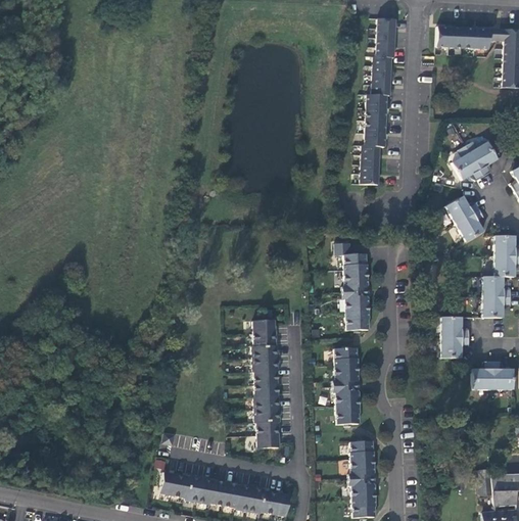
[(394,55),(396,17),(377,16),(376,54),(374,54),(372,93),(367,93),(365,144),(362,143),(361,181),(379,182),(381,144),(385,145),(388,94),(390,94),(392,55),(394,55)]
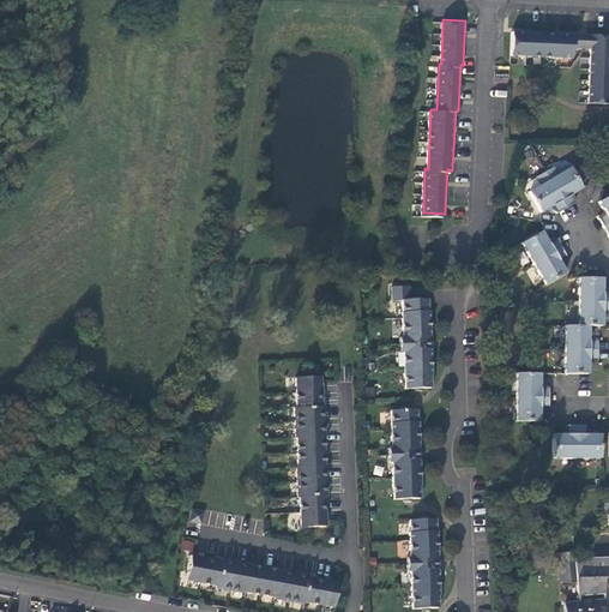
[(583,31),(512,28),(511,51),(572,53),(573,43),(583,43),(583,31)]
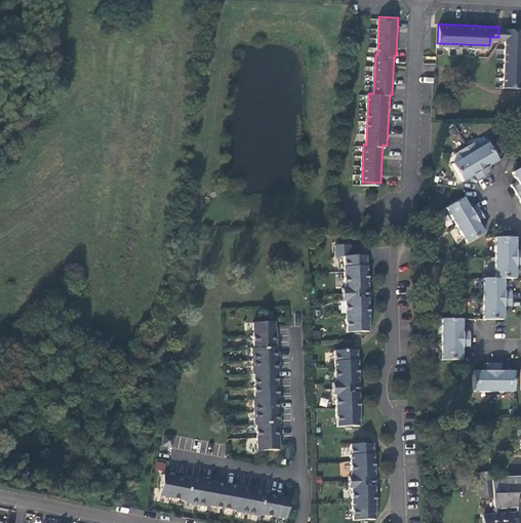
[(520,28),(506,27),(505,37),(504,84),(520,85),(520,28)]
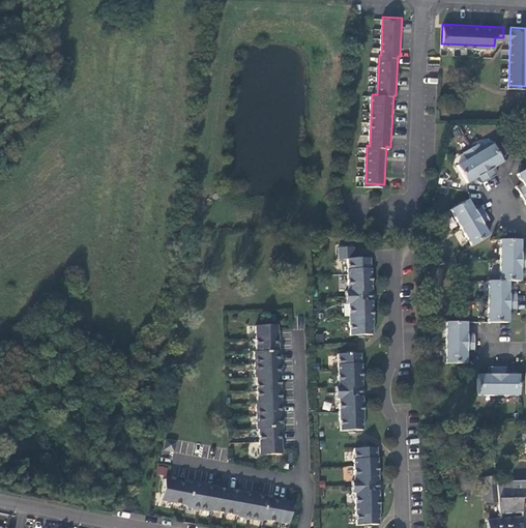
[(478,142),(470,146),(489,176),(497,172),(493,166),(503,159),(493,141),(483,148),(478,142)]
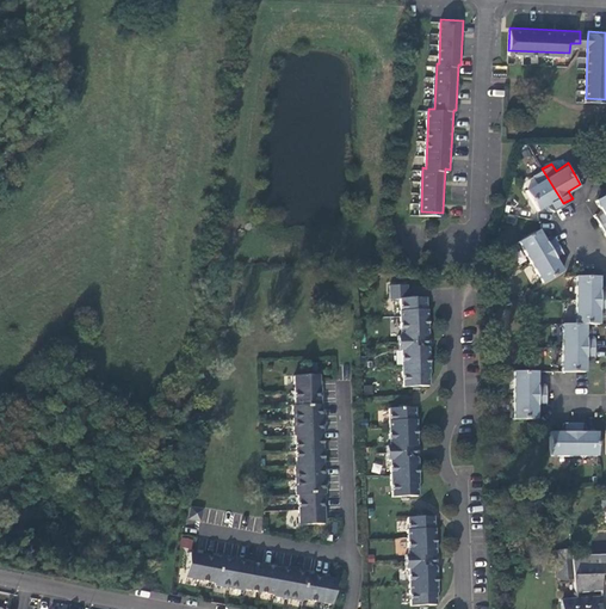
[(555,209),(563,203),(542,168),(533,173),(538,182),(527,188),(539,208),(551,201),(555,209)]
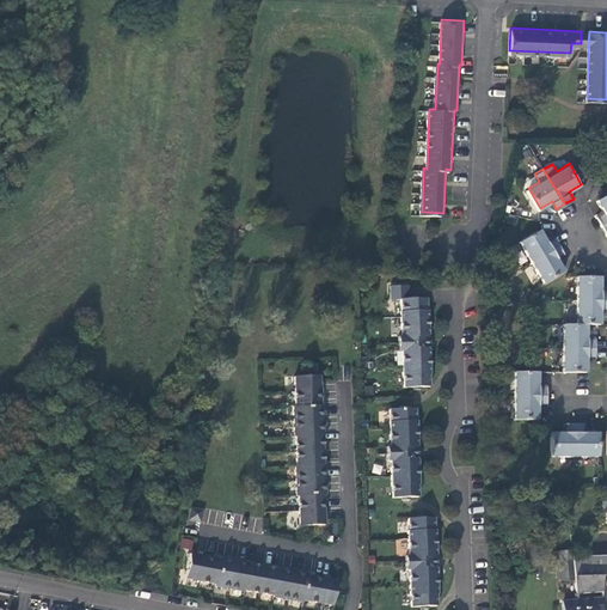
[(605,209),(596,214),(602,224),(606,220),(606,193),(598,199),(605,209)]
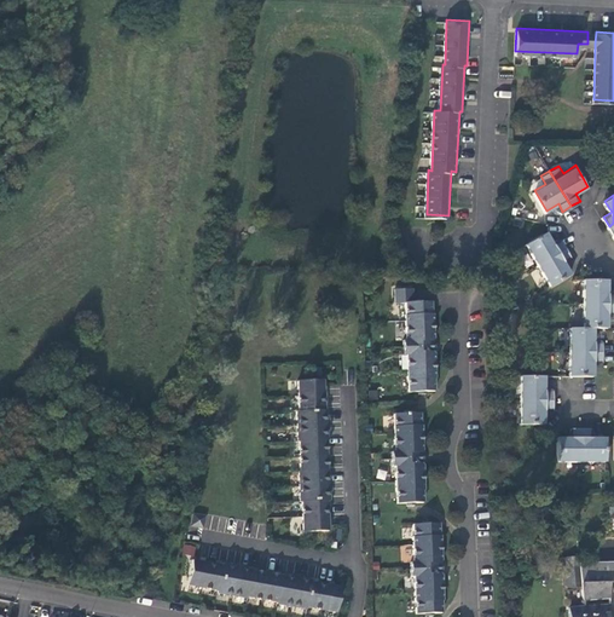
[(525,242),(538,264),(566,247),(560,236),(554,240),(546,229),(525,242)]
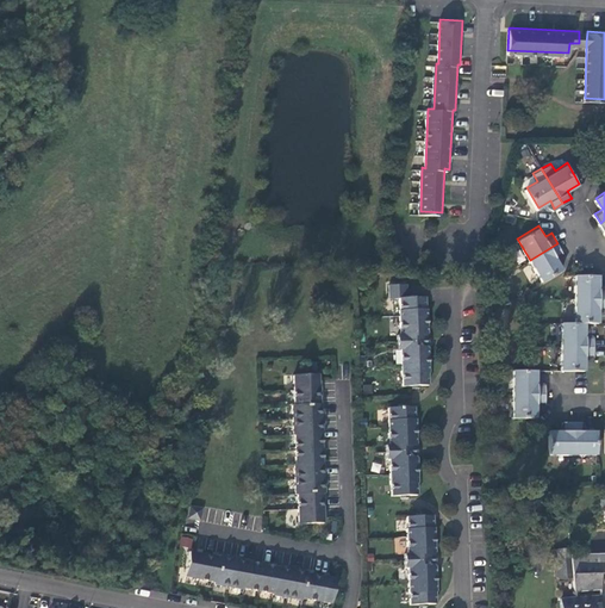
[(530,260),(543,279),(565,266),(557,255),(563,252),(557,243),(530,260)]
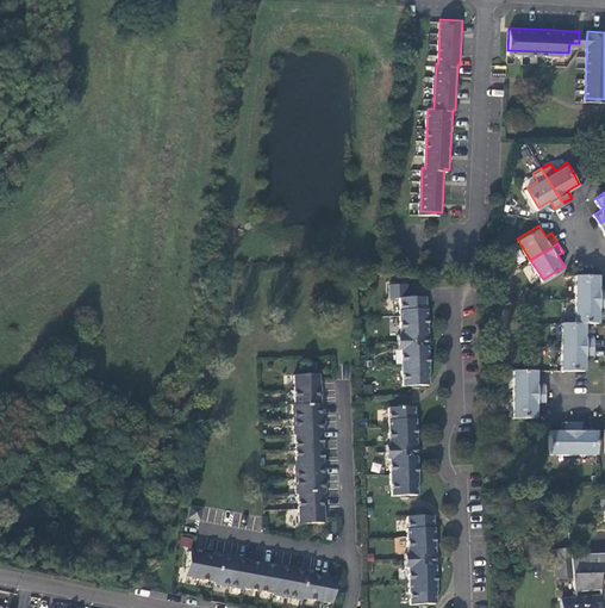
[(575,274),(575,297),(604,297),(604,286),(599,286),(599,274),(575,274)]
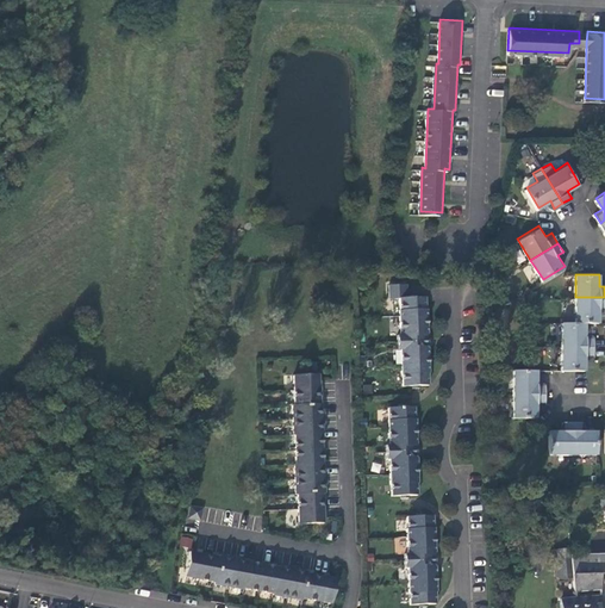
[(404,296),(404,308),(403,308),(404,333),(400,333),(401,347),(404,347),(405,372),(406,384),(431,384),(431,371),(432,371),(431,346),(430,345),(422,345),(422,334),(429,334),(431,332),(430,306),(430,295),(412,295),(412,280),(392,281),(392,296),(404,296)]
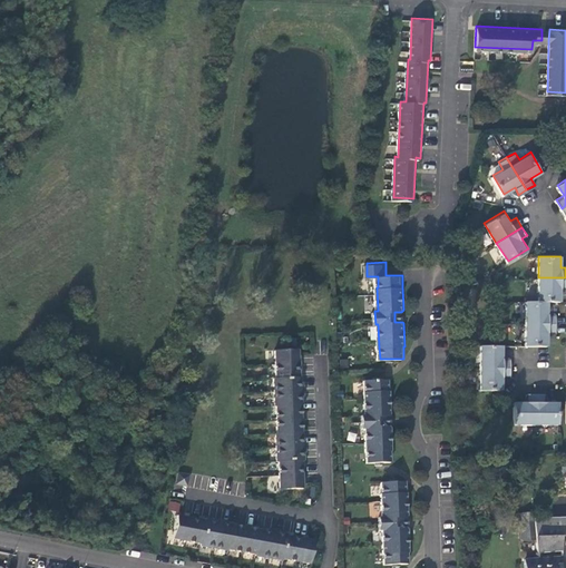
[(538,277),(538,300),(549,300),(560,301),(560,287),(565,287),(565,277),(538,277)]
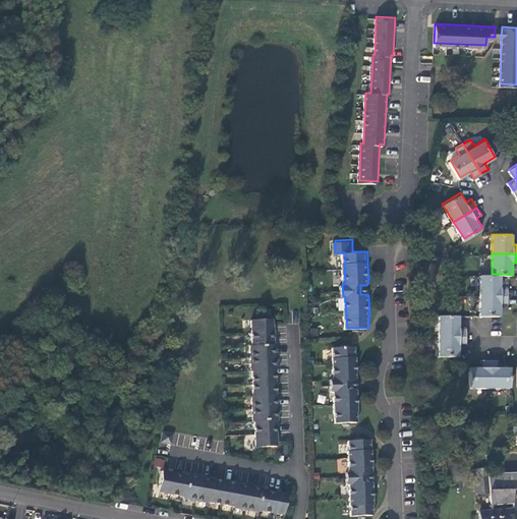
[(502,286),(502,274),(492,274),(480,274),(480,294),(509,295),(509,286),(502,286)]
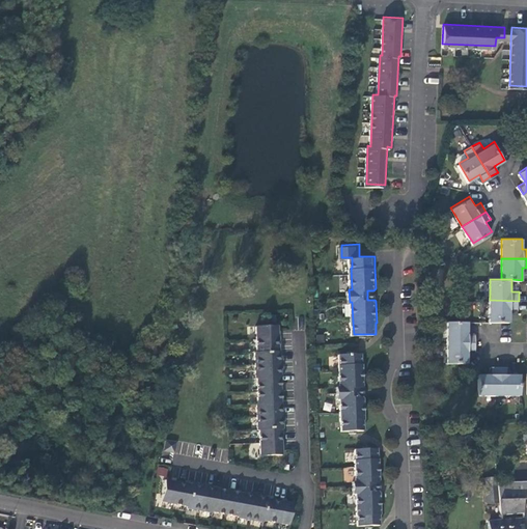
[(373,290),(367,290),(367,300),(375,300),(376,301),(376,288),(373,290)]
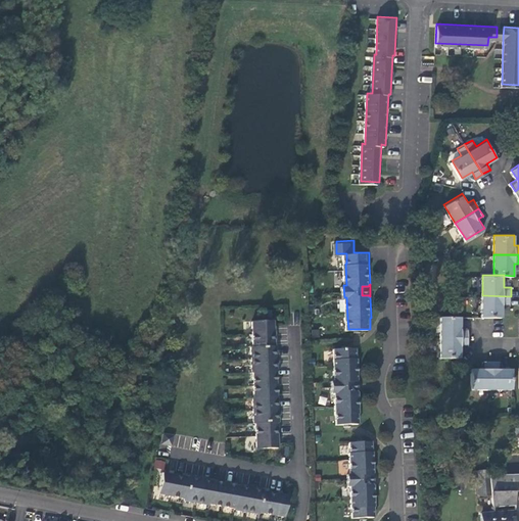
[(511,304),(511,296),(482,295),(482,316),(504,316),(504,304),(511,304)]
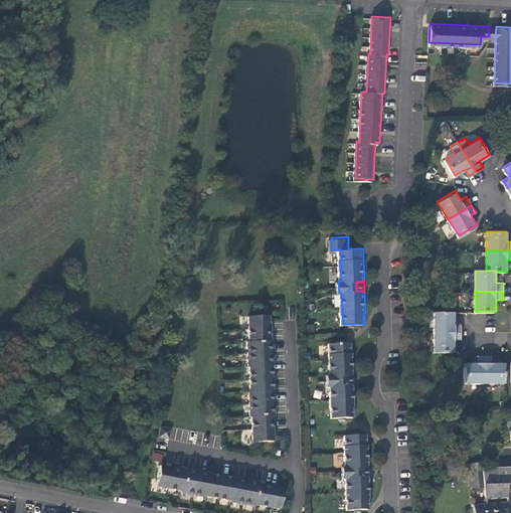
[(456,322),(456,311),(447,311),(436,311),(437,333),(463,332),(463,322),(456,322)]
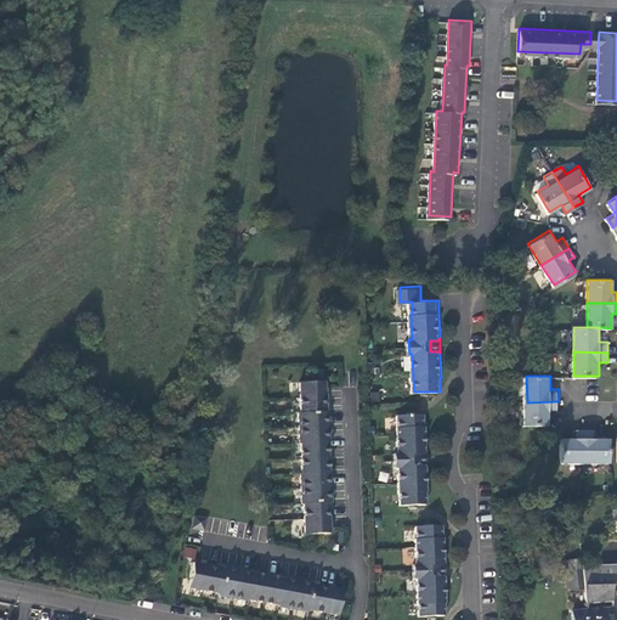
[(327,379),(301,381),(303,411),(300,411),(301,440),(304,440),(305,472),(303,472),(304,501),(306,501),(307,531),(333,531),(332,501),(334,501),(334,491),(332,490),(332,480),(333,479),(333,471),(332,471),(330,440),(332,440),(332,430),(329,429),(329,421),(330,418),(330,410),(328,410),(327,379)]
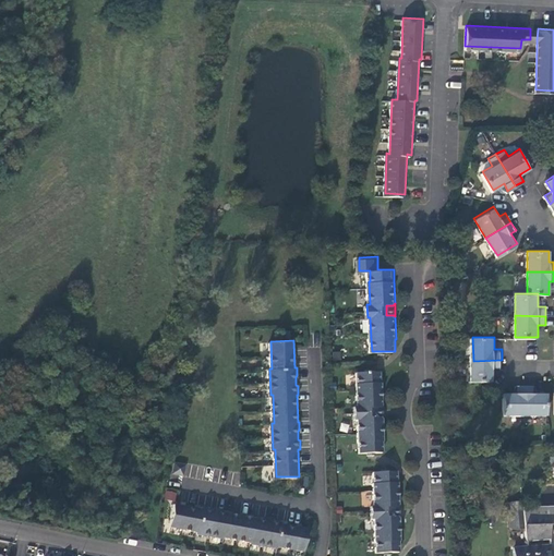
[(502,367),(502,360),(473,361),(473,379),(494,379),(494,367),(502,367)]
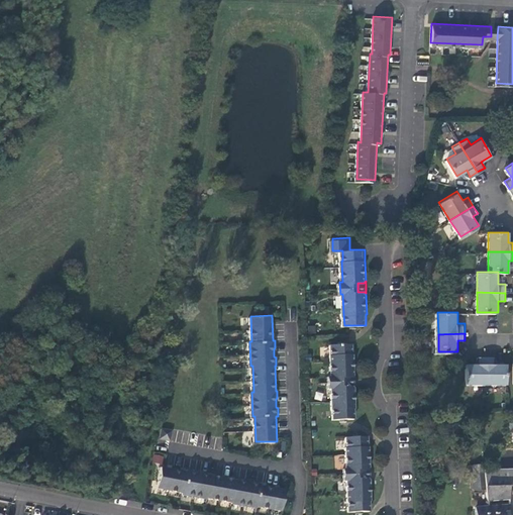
[(353,342),(332,343),(332,353),(331,353),(332,375),(329,375),(330,387),(332,387),(333,408),(334,418),(355,418),(355,408),(356,407),(355,386),(354,385),(347,385),(347,376),(353,376),(355,374),(354,353),(354,352),(353,342)]
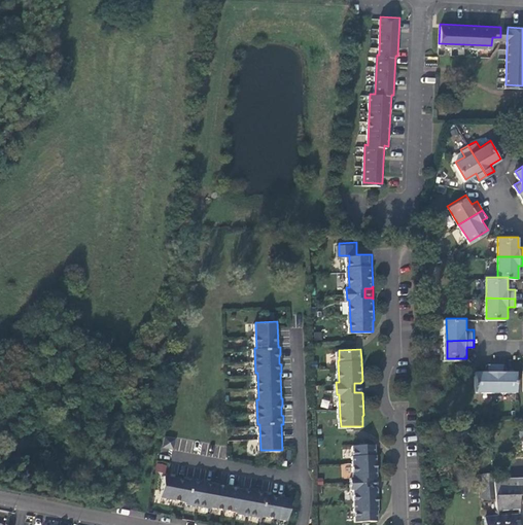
[(476,391),(498,391),(498,363),(489,363),(489,371),(476,371),(476,391)]
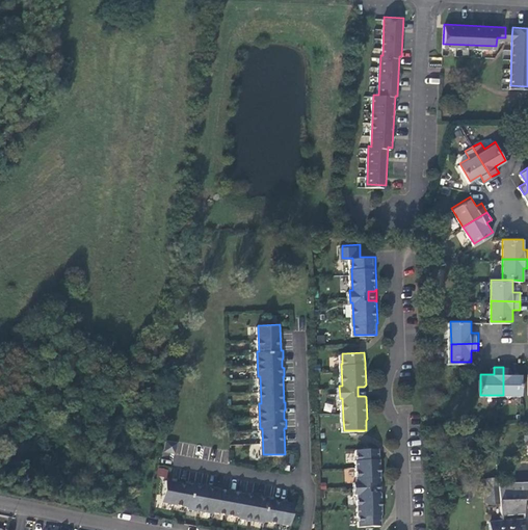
[(503,395),(524,395),(524,374),(511,373),(511,367),(503,367),(503,395)]
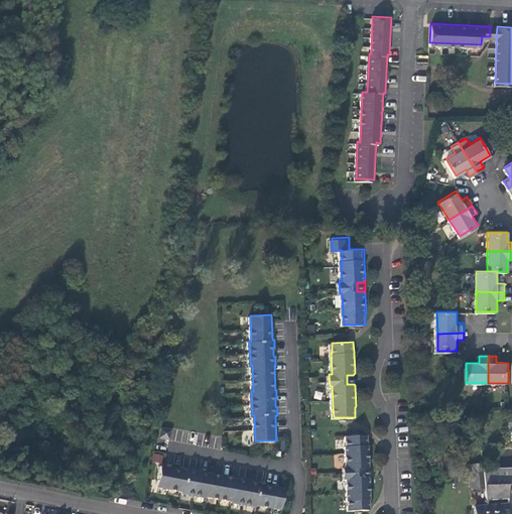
[(353,375),(347,375),(347,384),(354,384),(355,385),(355,373),(353,375)]
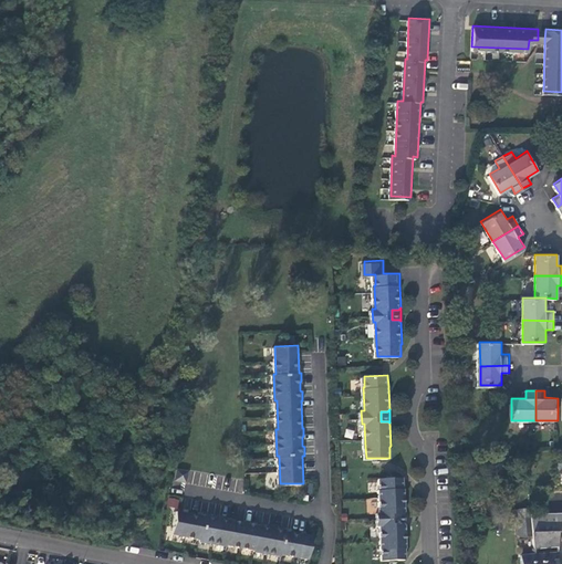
[(190,470),(183,468),(180,479),(188,481),(190,470)]
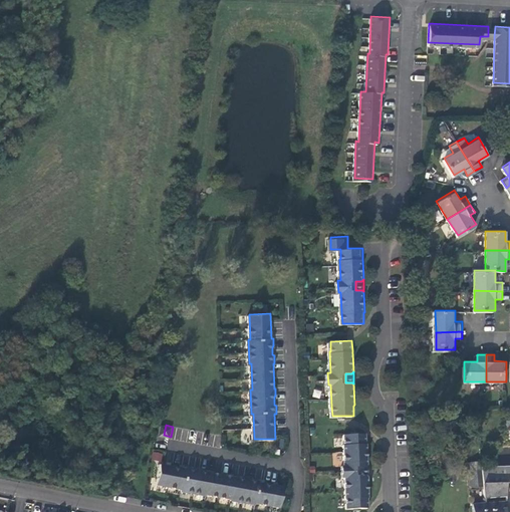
[(366,432),(345,433),(345,443),(344,443),(345,464),(342,464),(343,476),(345,476),(346,497),(347,507),(368,507),(368,497),(369,496),(368,475),(366,474),(360,474),(359,465),(366,465),(368,463),(367,443),(366,432)]
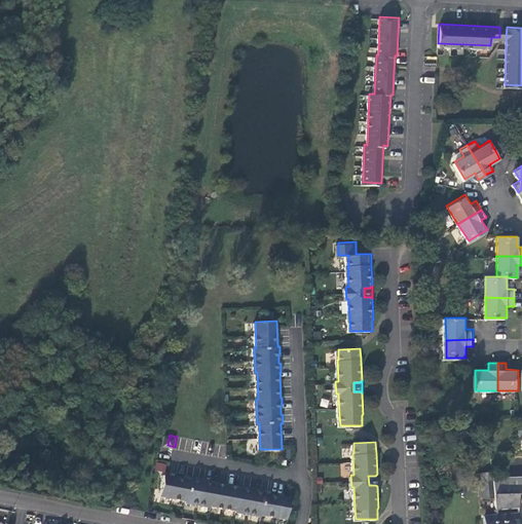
[(159,470),(170,471),(171,461),(160,460),(159,470)]
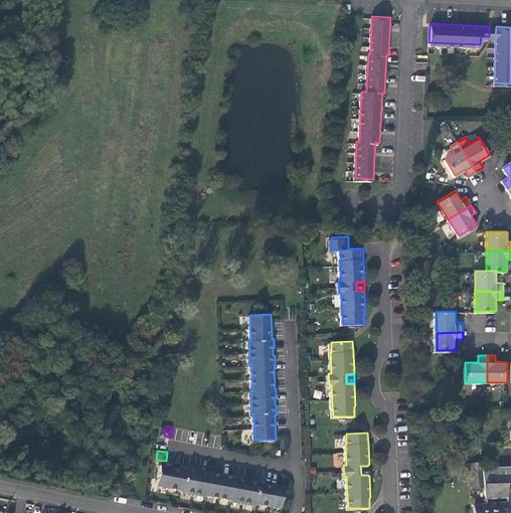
[(187,468),(162,464),(159,485),(183,489),(183,491),(207,495),(207,494),(232,498),(232,500),(257,504),(258,502),(282,506),(286,485),(262,481),(262,479),(254,478),(252,479),(245,478),(244,476),(236,475),(236,476),(212,472),(212,470),(204,469),(203,470),(195,469),(195,467),(187,466),(187,468)]
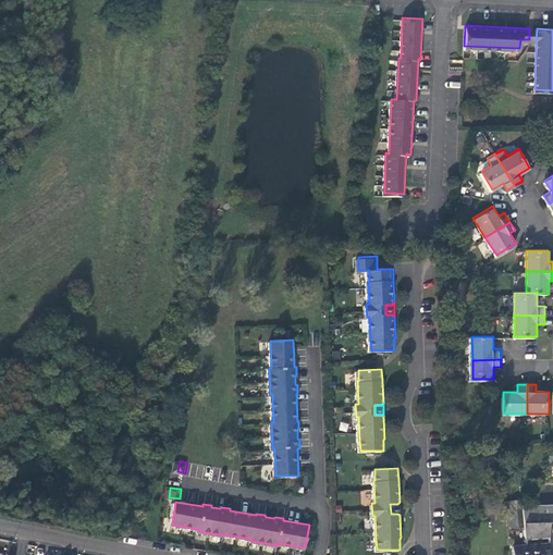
[(397,504),(390,504),(391,514),(397,514),(400,515),(400,502),(397,504)]
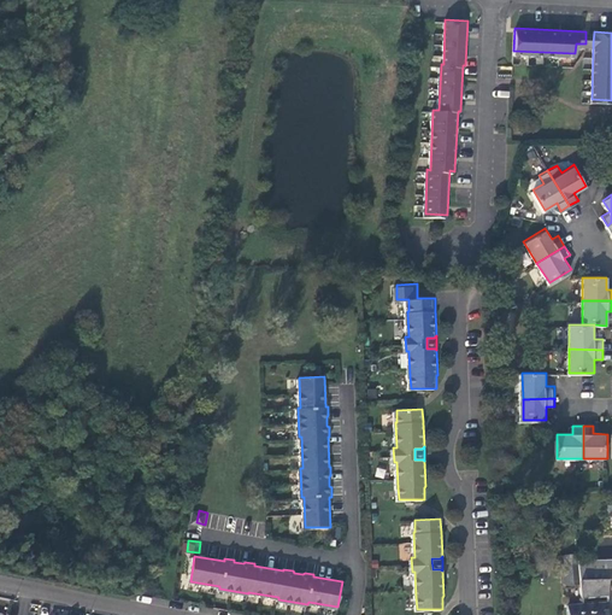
[(610,578),(611,578),(611,557),(580,560),(581,564),(582,581),(582,596),(611,595),(610,578)]
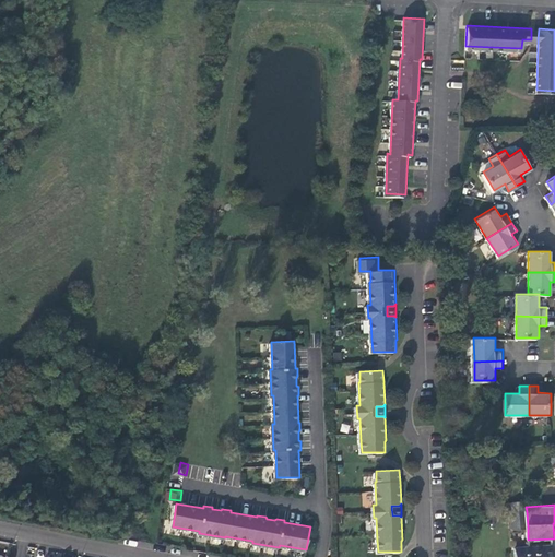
[(516,528),(528,526),(527,511),(515,511),(516,528)]
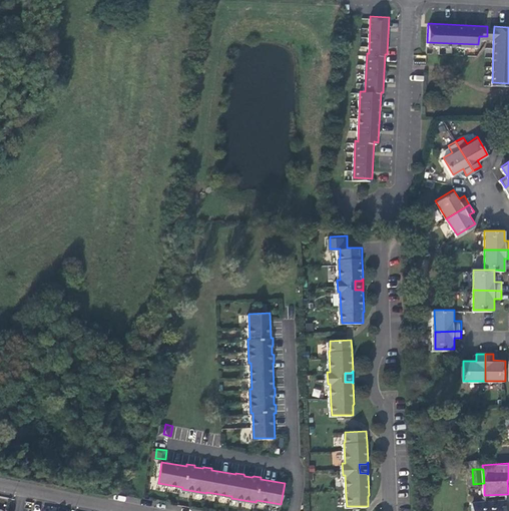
[(475,510),(508,510),(508,500),(475,501),(475,510)]
